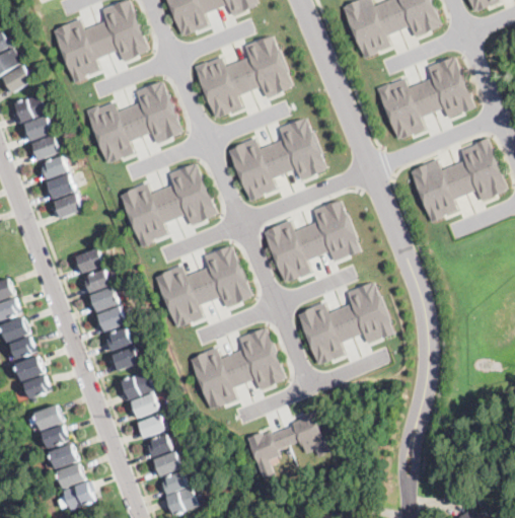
[(121,0),(124,0),(125,1),(126,0),(128,0),(133,12),(135,11),(144,35),(143,35),(148,48),(144,50),(145,51),(123,60),(118,49),(95,59),(99,68),(83,74),(84,77),(74,82),(69,69),(67,70),(56,43),(58,43),(52,28),(78,18),(83,28),(105,19),(101,8),(121,0)]
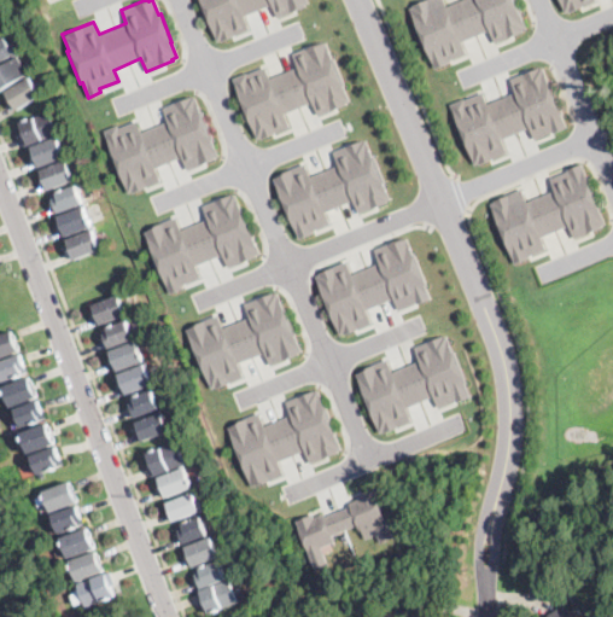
[(307,0),(308,3),(303,5),(304,6),(276,18),(270,4),(243,16),(249,29),(220,41),(220,40),(216,41),(209,24),(208,25),(197,0),(307,0)]
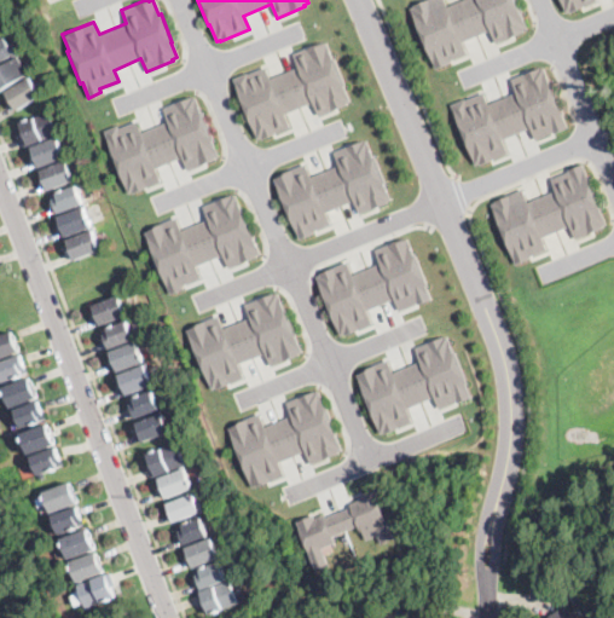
[(513,0),(517,12),(523,28),(519,29),(520,32),(492,42),(486,29),(459,40),(464,53),(446,61),(446,62),(432,68),(427,55),(424,56),(412,24),(413,24),(407,7),(411,6),(410,4),(420,0),(441,0),(444,6),(457,0),(513,0)]
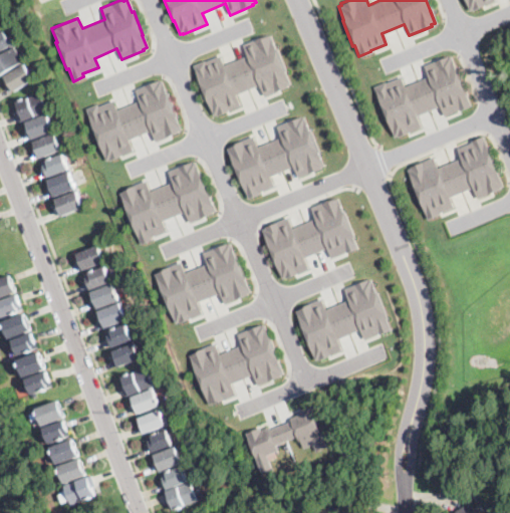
[(494,0),(470,10),(470,9),(467,10),(463,0),(494,0)]
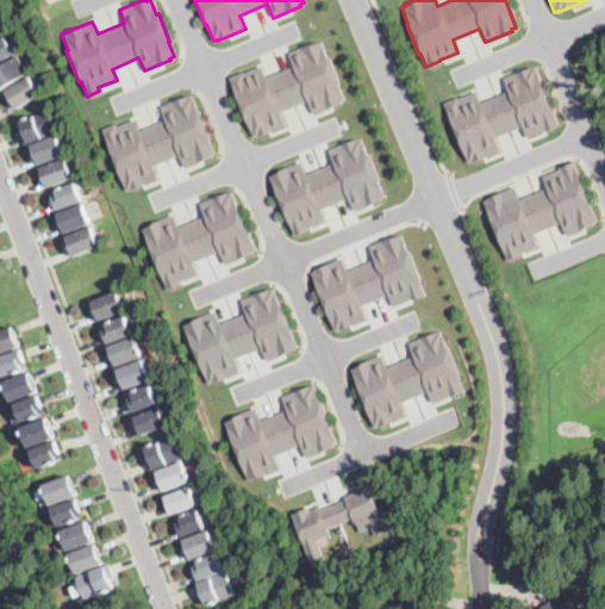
[(0,62),(0,39),(1,38),(11,55),(0,62)]
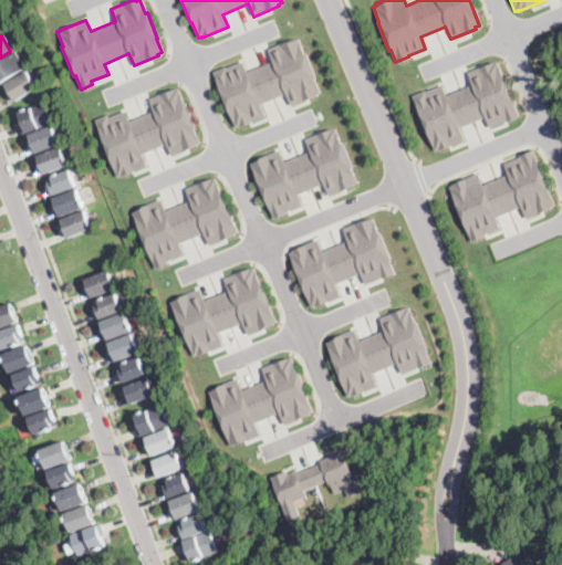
[(297,38),(303,53),(304,52),(314,77),(313,77),(319,92),(314,93),(315,95),(290,105),(285,93),(260,104),(264,116),(239,126),(238,125),(235,127),(228,113),(227,113),(216,84),(218,84),(212,71),(241,61),(246,71),(260,65),(272,61),(268,48),(291,39),(292,40),(297,38)]
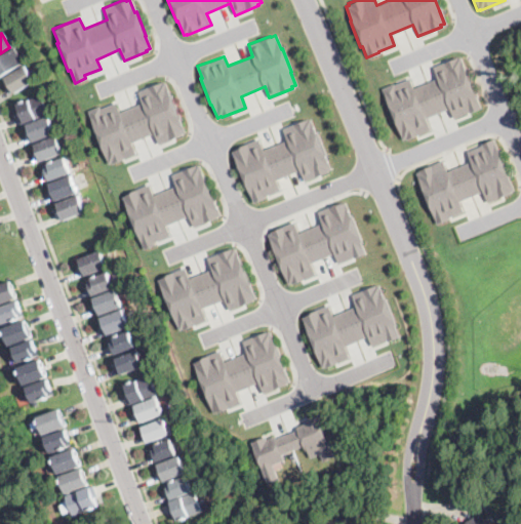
[(0,77),(0,56),(11,49),(21,63),(0,77)]
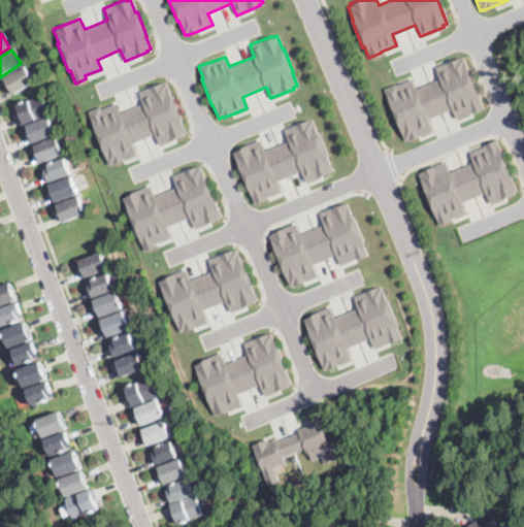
[(457,57),(457,58),(460,57),(466,71),(467,70),(479,97),(478,97),(482,108),(454,119),(450,109),(427,119),(431,130),(406,140),(406,139),(403,140),(397,126),(395,127),(385,101),(387,100),(382,89),(408,78),(413,89),(437,78),(433,67),(457,57)]
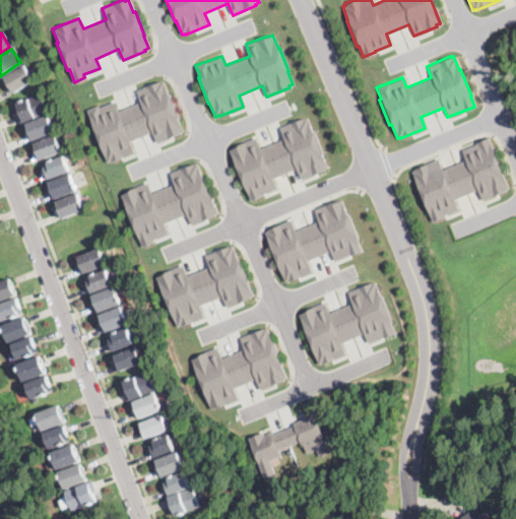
[(10,94),(1,79),(22,66),(31,81),(10,94)]
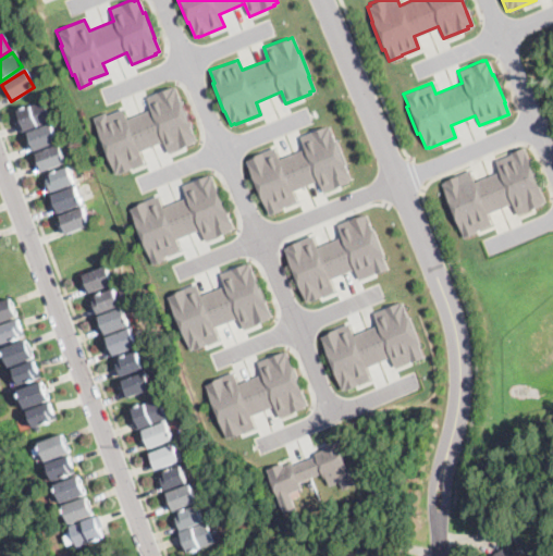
[(174,86),(180,101),(182,100),(192,124),(191,125),(196,138),(192,140),(193,143),(168,152),(163,140),(138,150),(143,162),(117,173),(117,172),(112,174),(107,159),(106,160),(95,132),(96,131),(91,119),(120,109),(124,119),(138,113),(150,109),(145,96),(169,87),(170,88),(174,86)]
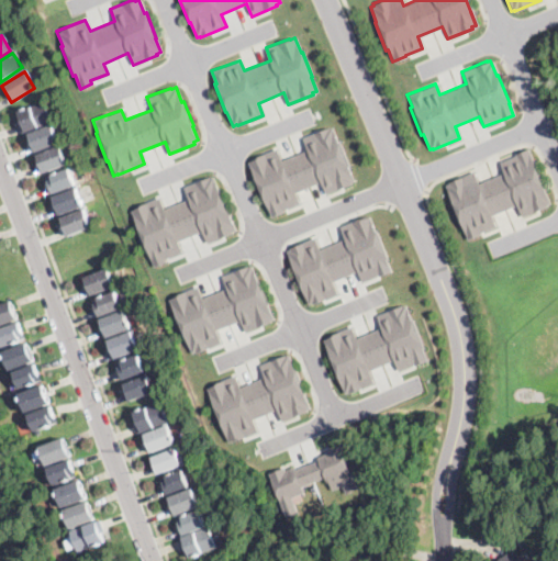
[(51,122),(20,133),(15,121),(19,120),(15,112),(41,103),(43,102),(51,122)]
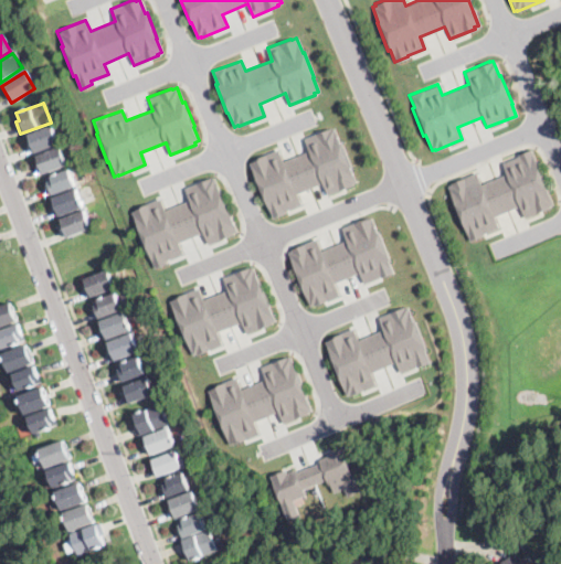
[(56,146),(33,153),(27,136),(50,127),(56,146)]
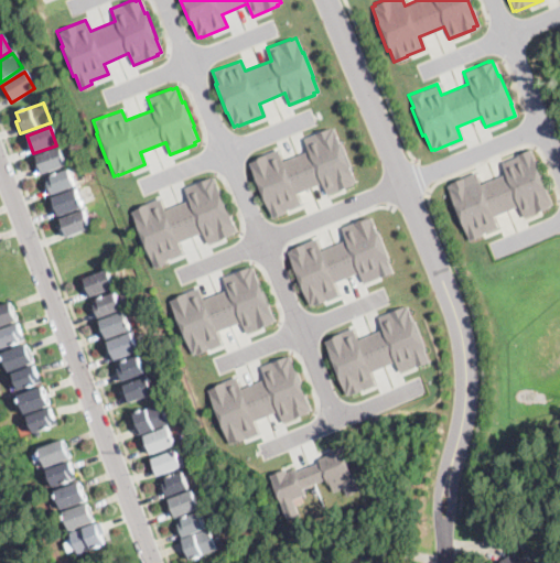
[(332,127),(338,142),(340,142),(350,166),(348,166),(354,181),(351,182),(351,184),(325,194),(321,183),(295,193),(301,205),(275,215),(270,216),(265,202),(264,202),(251,173),(254,173),(248,161),(278,150),(281,161),(295,155),(308,150),(303,138),(327,128),(327,129),(332,127)]
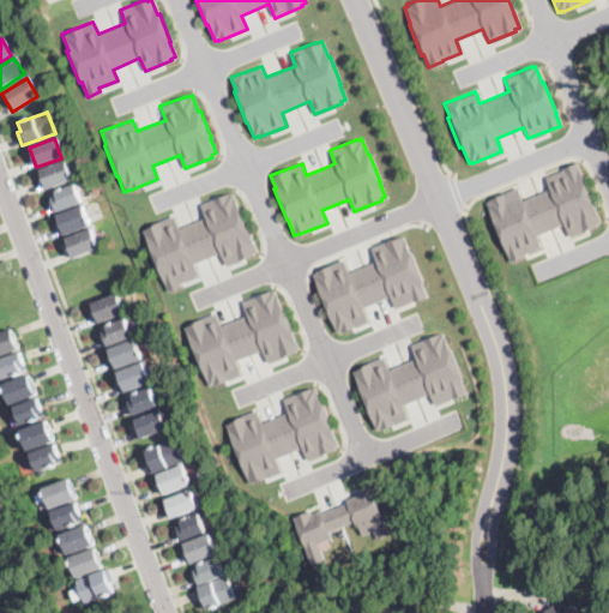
[(70,180),(44,190),(38,170),(64,161),(70,180)]
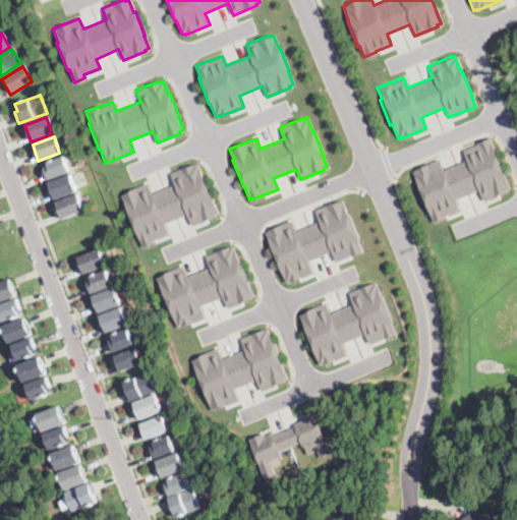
[(487,137),(493,149),(494,149),(505,174),(504,175),(509,188),(506,189),(507,191),(483,201),(478,189),(455,199),(459,209),(444,216),(444,217),(433,222),(427,211),(426,212),(415,185),(417,184),(411,171),(414,169),(413,168),(437,158),(442,170),(466,160),(462,150),(476,143),(476,142),(487,137)]
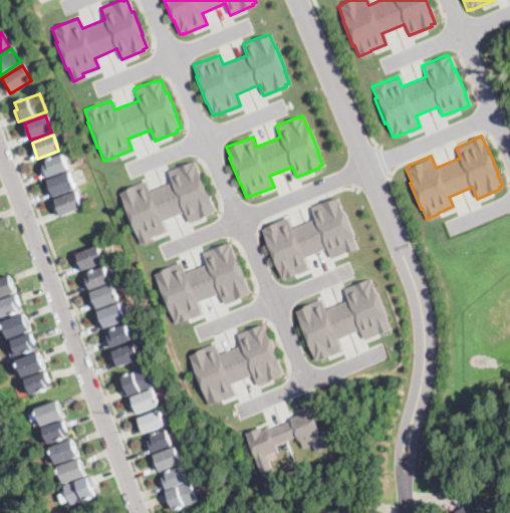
[(46,178),(45,178),(41,167),(45,166),(43,162),(60,155),(66,171),(46,178)]
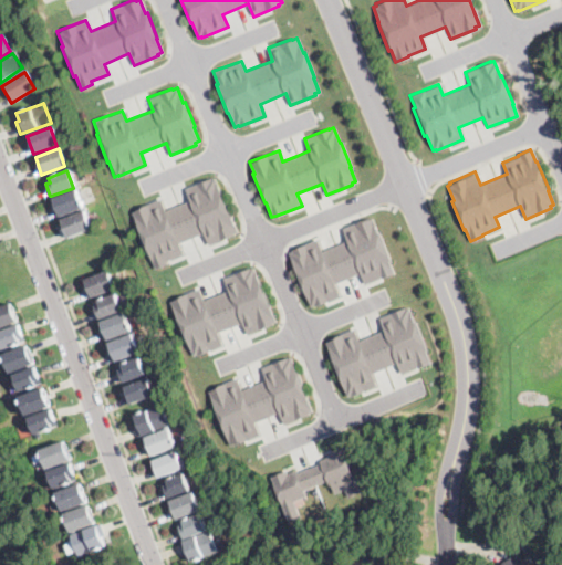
[(216,177),(221,192),(224,192),(233,217),(232,217),(238,231),(233,232),(235,234),(209,244),(205,233),(179,243),(184,255),(157,265),(153,267),(147,252),(146,252),(135,223),(136,223),(132,211),(160,200),(165,211),(179,206),(191,200),(186,188),(210,178),(211,179),(216,177)]
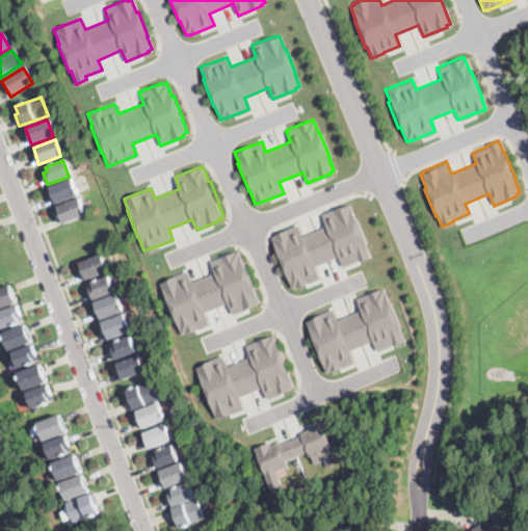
[(57,204),(54,205),(48,187),(70,179),(76,196),(57,204)]
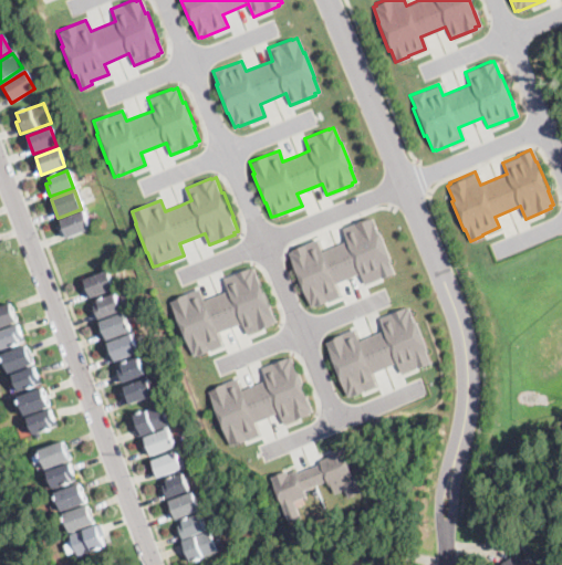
[(69,238),(65,239),(59,221),(60,221),(82,212),(89,229),(69,238)]
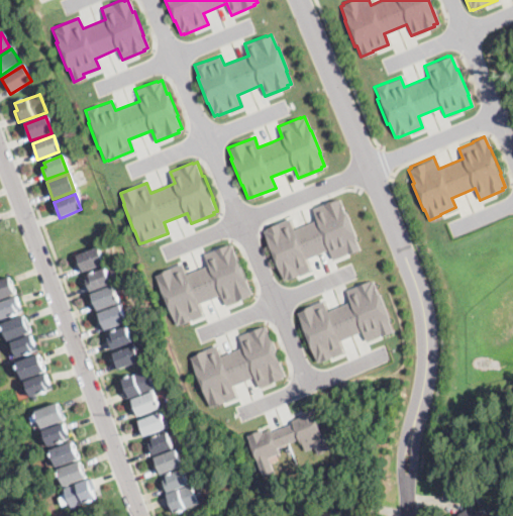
[(338,199),(343,212),(345,212),(354,234),(353,234),(358,247),(354,249),(355,250),(332,260),(328,249),(305,259),(309,270),(285,280),(285,279),(281,280),(276,267),(275,268),(265,241),(266,240),(262,229),(288,219),(292,229),(305,224),(316,219),(311,208),(333,199),(334,200),(338,199)]
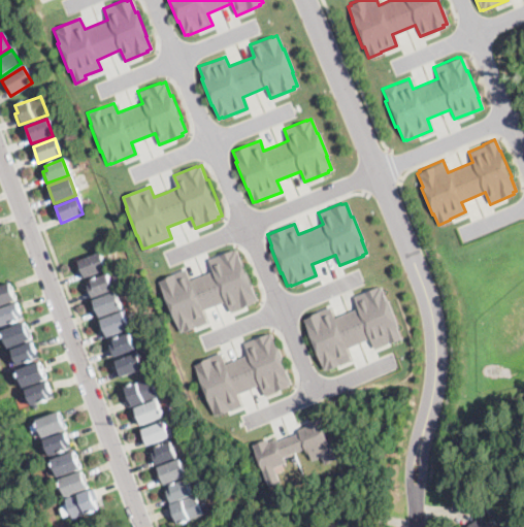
[(235,250),(240,264),(242,263),(251,287),(250,287),(255,300),(252,301),(252,303),(228,313),(224,301),(200,311),(205,323),(181,332),(181,331),(176,333),(171,320),(170,320),(160,293),(161,293),(157,281),(184,271),(188,281),(200,275),(213,271),(207,259),(230,251),(230,252),(235,250)]
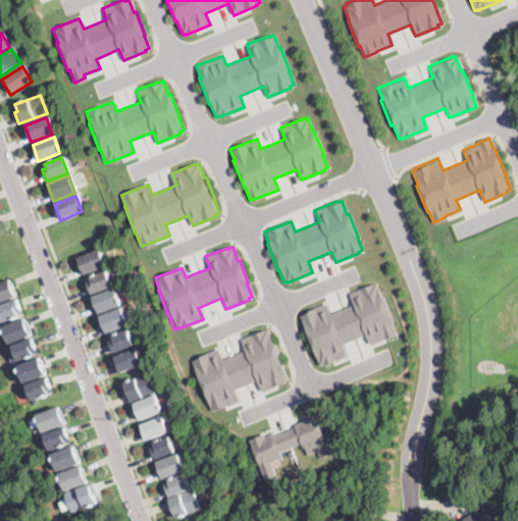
[(87,273),(82,275),(75,258),(96,251),(97,251),(103,267),(87,273)]
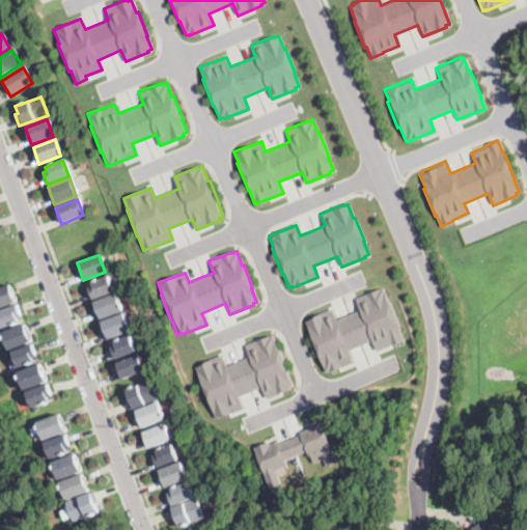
[(93,300),(91,300),(86,288),(90,287),(89,283),(106,277),(112,291),(93,300)]
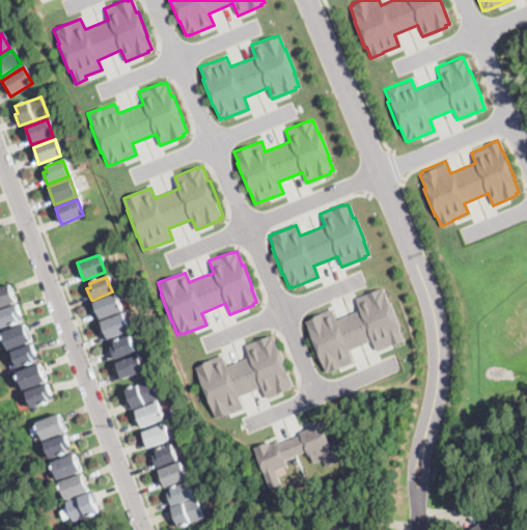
[(3,306),(0,307),(0,287),(7,285),(12,303),(3,306)]
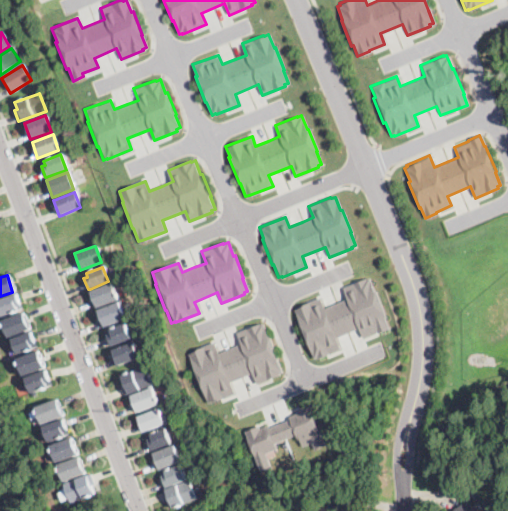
[(369,278),(374,292),(376,291),(385,314),(384,314),(389,327),(385,328),(386,330),(363,339),(359,328),(336,338),(340,349),(316,358),(316,357),(312,359),(307,346),(306,346),(296,320),(297,320),(293,308),(319,299),(323,308),(336,303),(347,299),(342,287),(364,279),(365,280),(369,278)]
